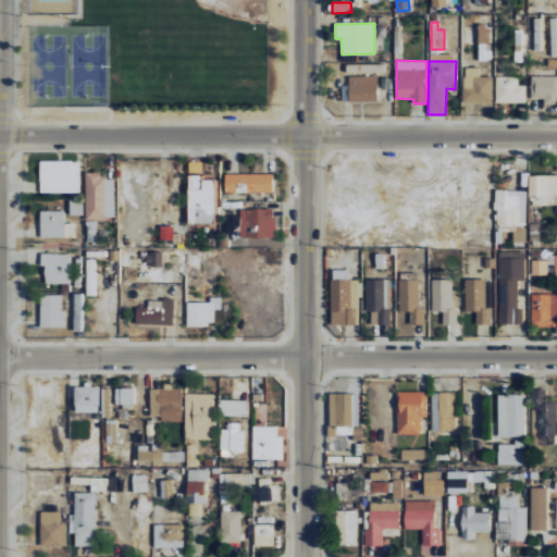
[(493,77),(479,76),(479,67),(463,67),(462,102),(493,102),(493,77)]
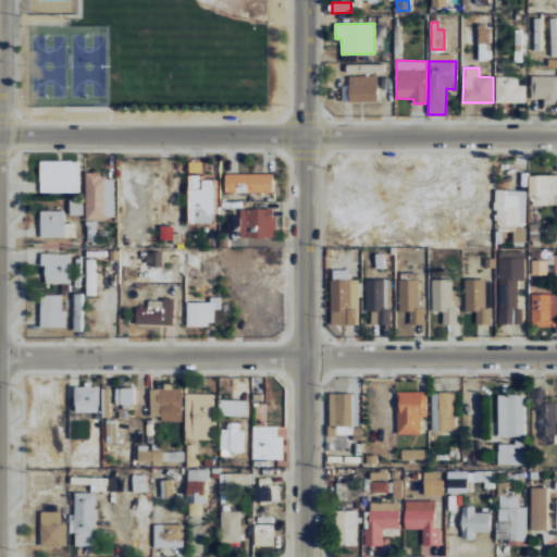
[(378,76),(348,76),(349,101),(378,100),(378,76)]
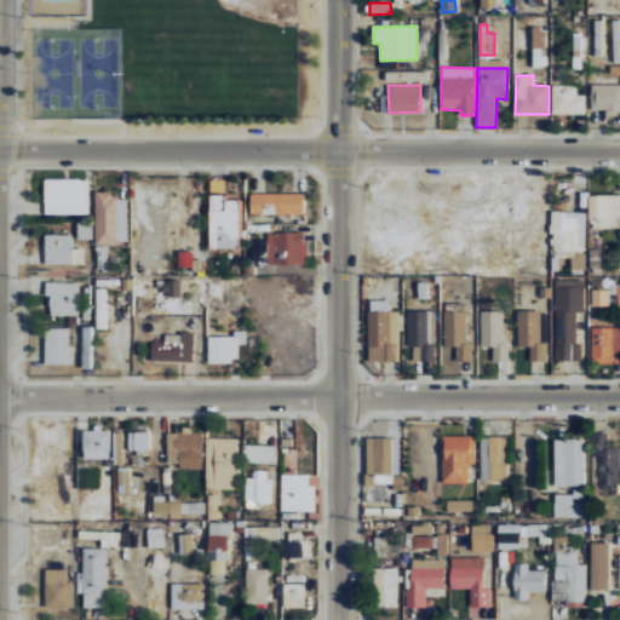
[(586,96),(578,96),(578,86),(552,85),(552,114),(586,114),(586,96)]
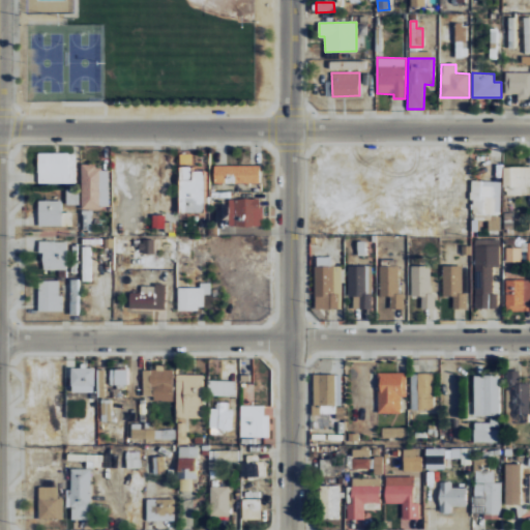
[(529,72),(506,72),(505,94),(518,94),(518,99),(529,98),(529,72)]
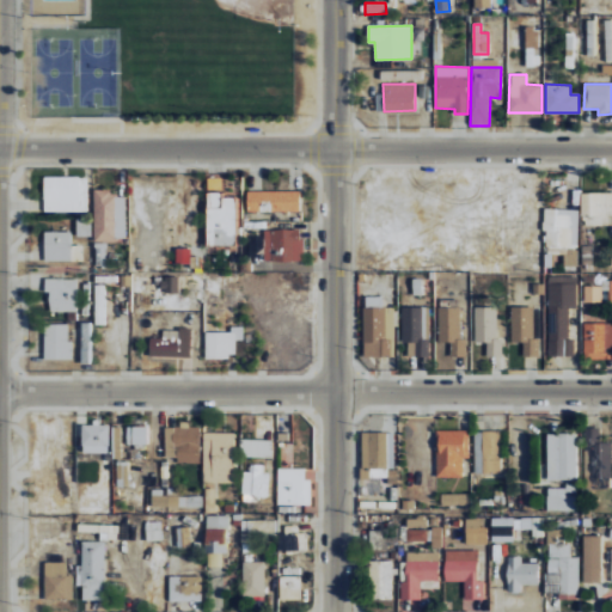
[(44,212),(87,212),(87,177),(44,177),(44,212)]
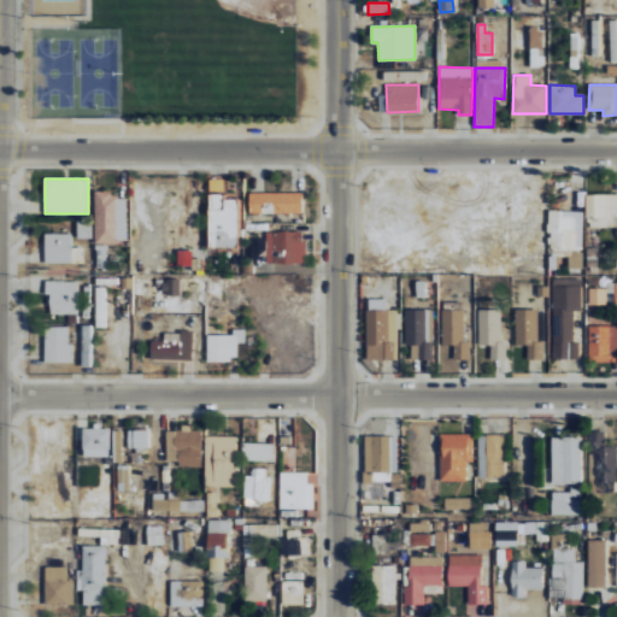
[(95,242),(127,242),(127,198),(115,198),(115,191),(94,192),(95,242)]
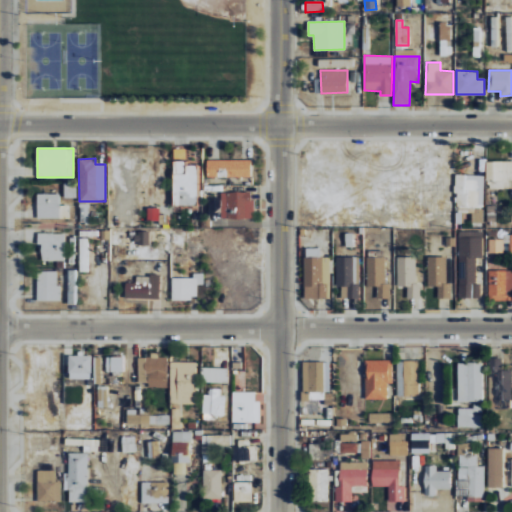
[(250,177),(251,160),(207,160),(207,177),(250,177)]
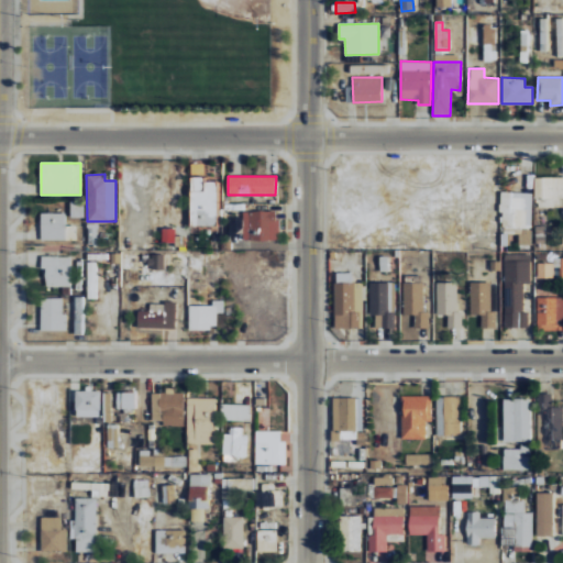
[(562,176),(534,177),(536,198),(549,198),(549,207),(560,207),(559,198),(562,197),(562,176)]
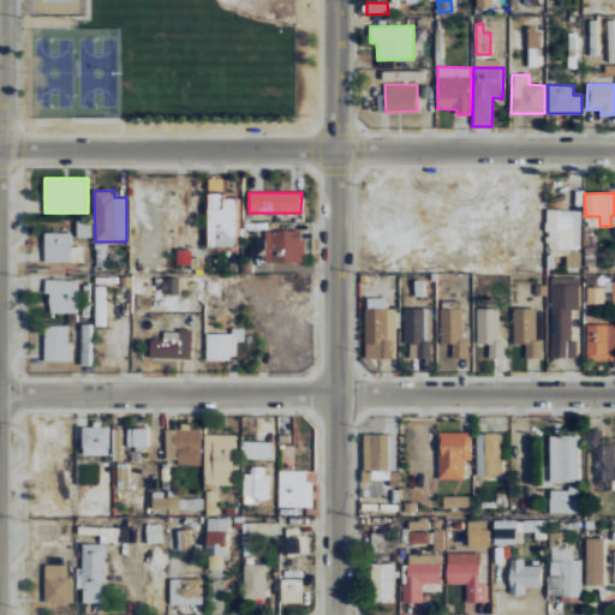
[(238,246),(238,199),(225,199),(225,195),(209,195),(210,248),(238,246)]
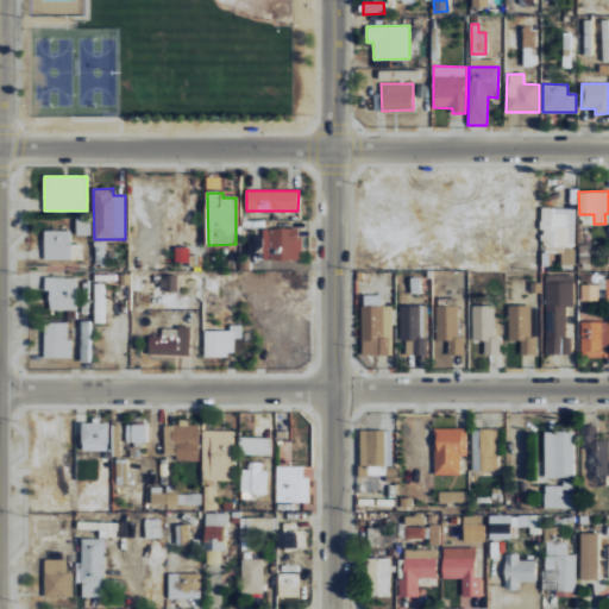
[(544,245),(575,246),(576,208),(541,208),(541,231),(544,231),(544,245)]
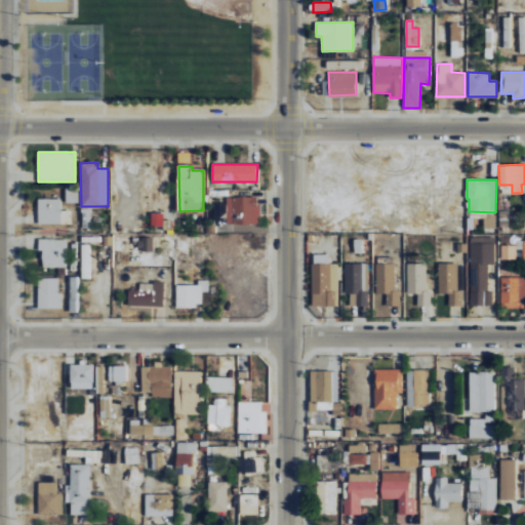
[(258,197),(229,197),(229,225),(259,224),(258,197)]
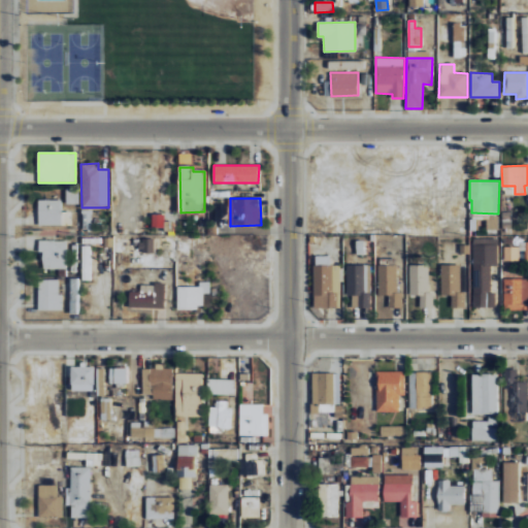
[(37,225),(71,226),(71,211),(61,211),(61,200),(38,199),(37,225)]
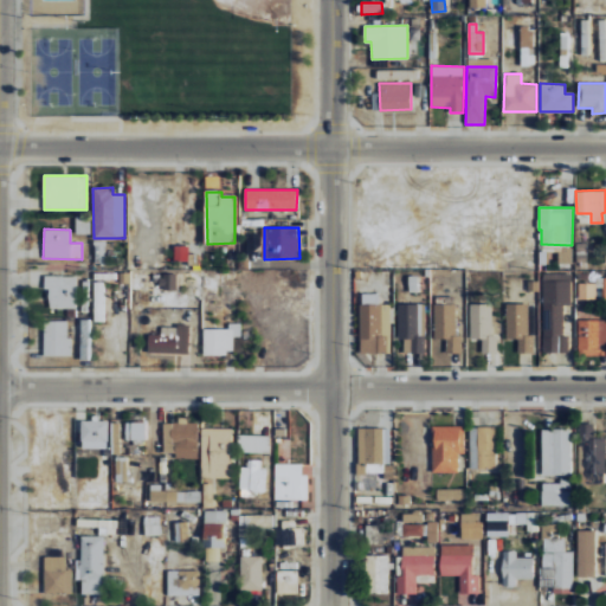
[(242,253),(263,253),(263,232),(242,232),(242,253)]
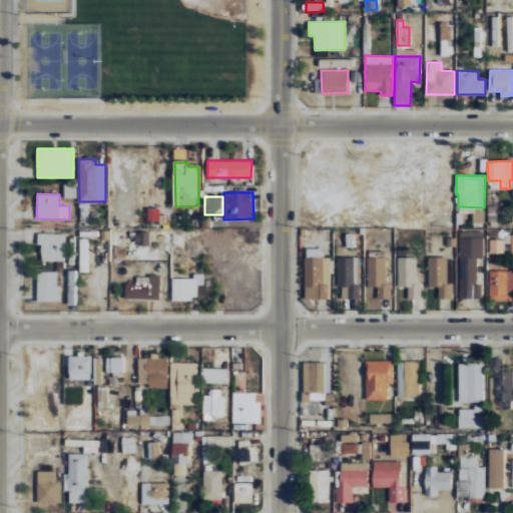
[(483,259),(483,231),(460,231),(460,299),(482,299),(482,285),(478,285),(477,259),(483,259)]
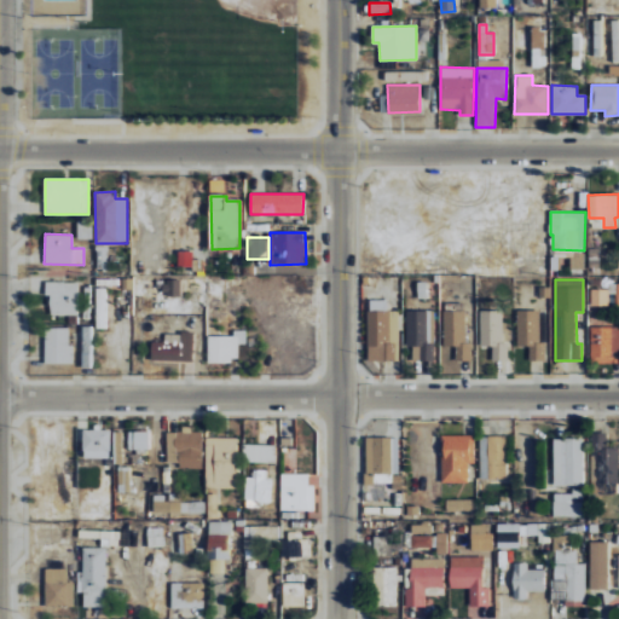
[(163,298),(180,298),(180,281),(165,281),(163,298)]
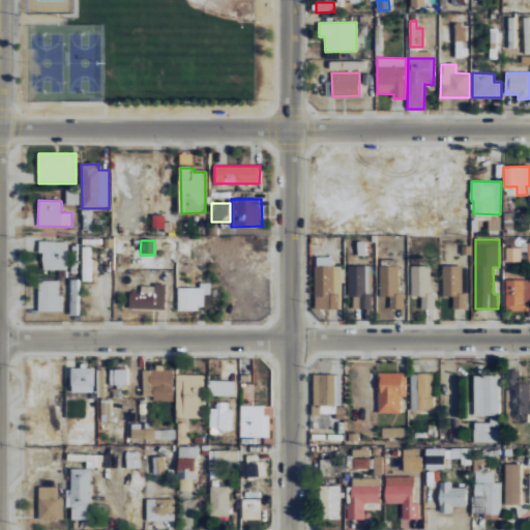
[(67,269),(67,241),(38,241),(38,253),(42,253),(42,270),(67,269)]
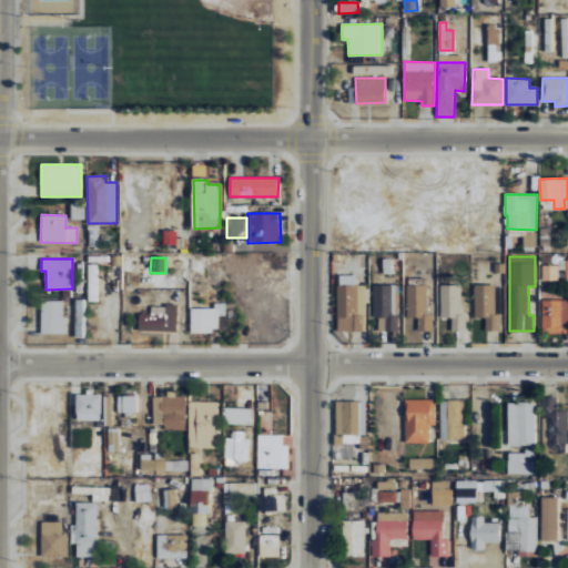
[(558,281),(558,265),(543,265),(541,281),(558,281)]
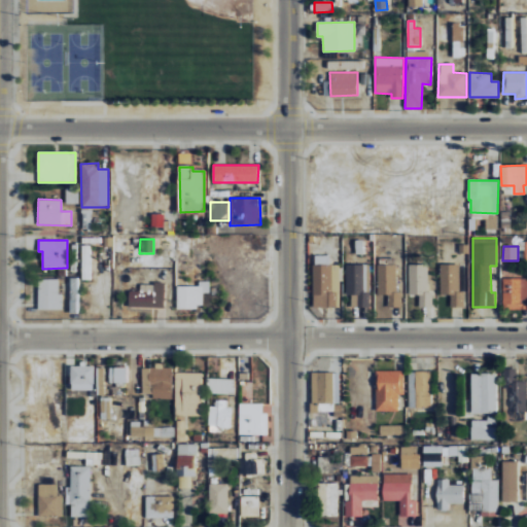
[(339,308),(340,265),(329,265),(329,255),(313,255),(312,307),(339,308)]
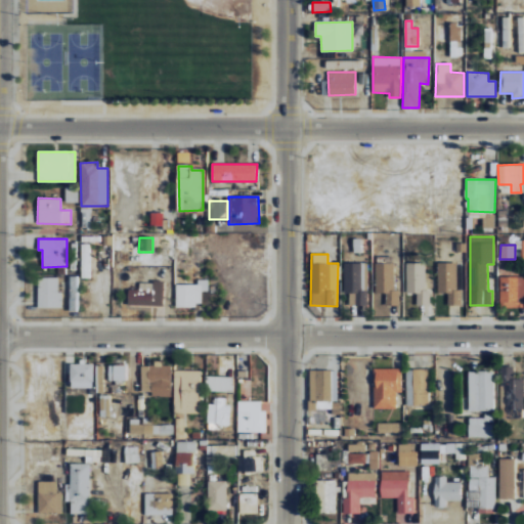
[(375,294),(385,294),(384,305),(398,306),(399,290),(393,290),(394,257),(376,257),(375,294)]
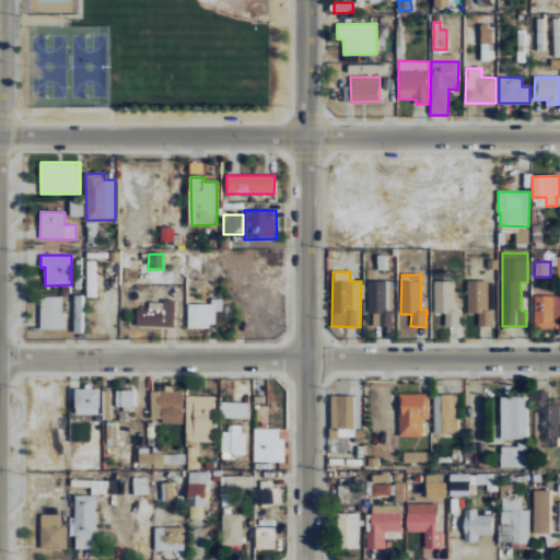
[(467,314),(478,314),(478,326),(493,326),(493,310),(488,310),(489,280),(468,280),(467,314)]
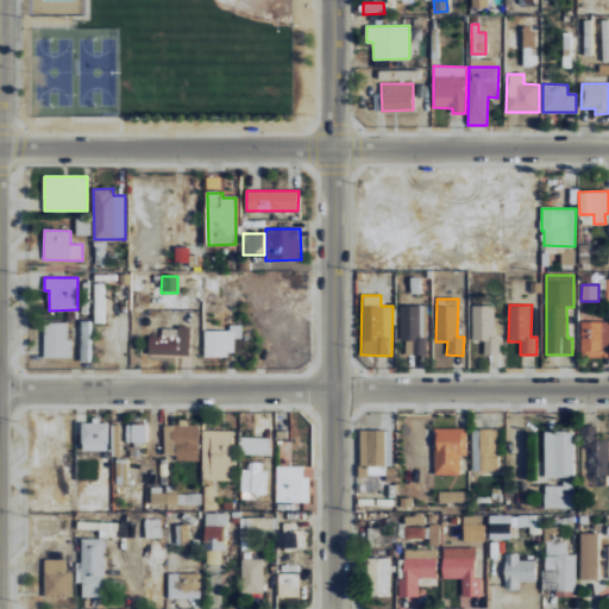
[(427,355),(428,307),(401,306),(400,341),(406,341),(406,355),(427,355)]
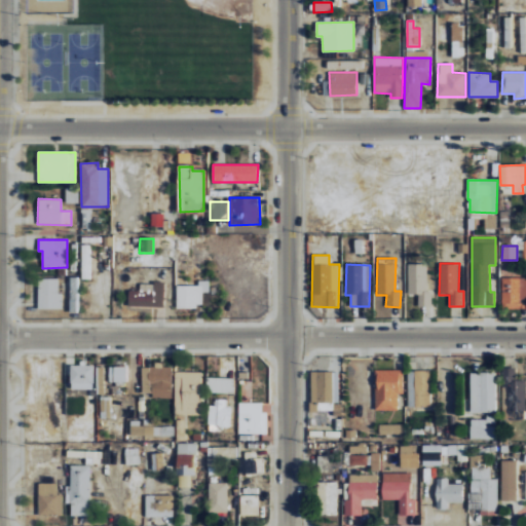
[(417,306),(431,306),(431,291),(426,291),(427,264),(408,264),(407,295),(418,295),(417,306)]
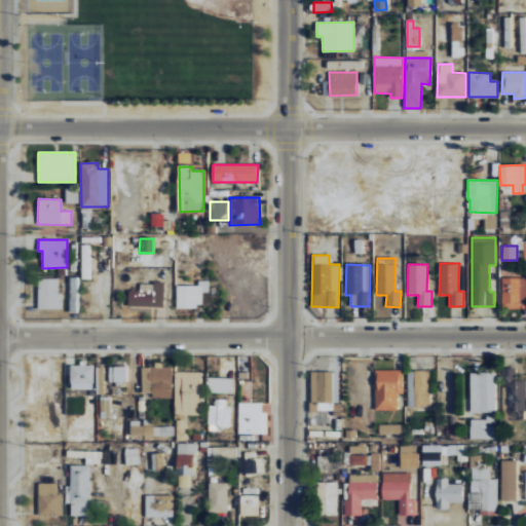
[(502,308),(525,308),(525,277),(501,278),(502,308)]
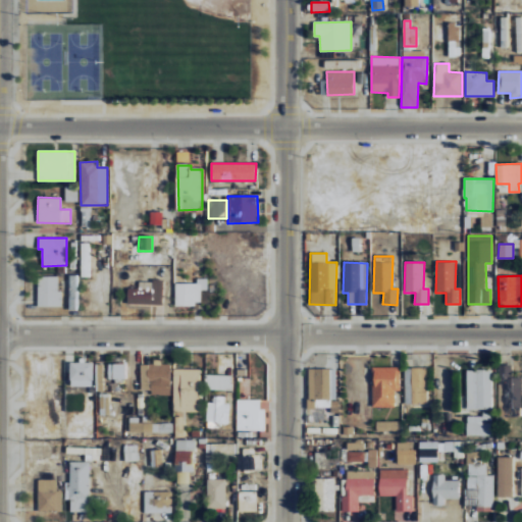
[(38,307),(61,307),(61,292),(57,292),(58,276),(38,276),(38,307)]
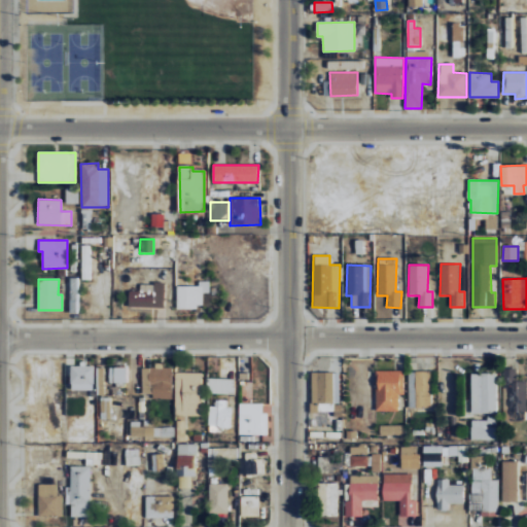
[(176,286),(176,309),(202,308),(202,293),(210,292),(210,281),(199,281),(199,286),(176,286)]
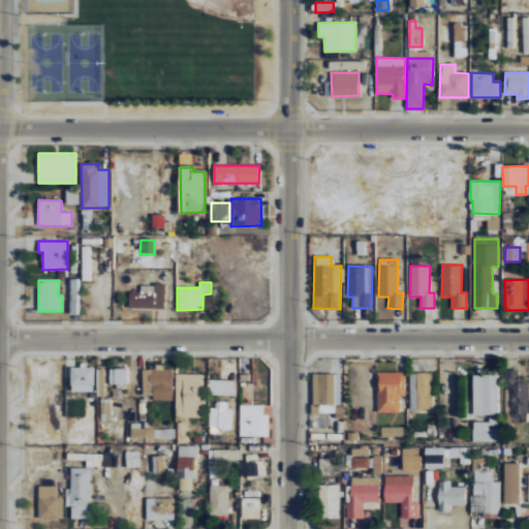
[(162,286),(139,286),(139,292),(129,292),(128,308),(162,309),(162,286)]
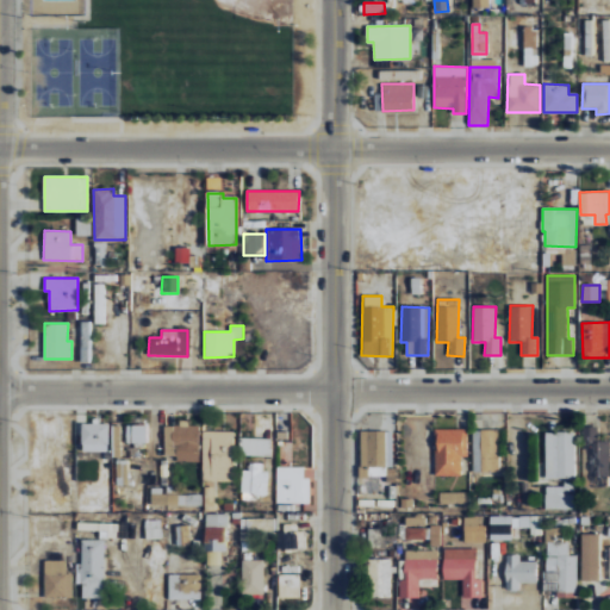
[(199,462),(200,425),(188,425),(188,421),(180,419),(180,425),(163,425),(163,454),(176,455),(175,461),(199,462)]
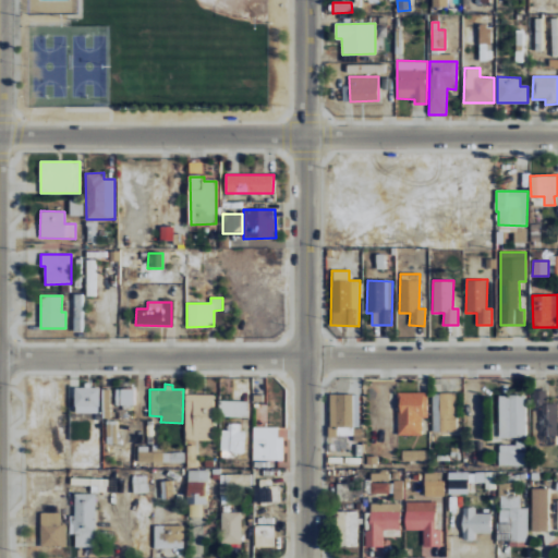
[(99,388),(74,387),(73,413),(99,413),(99,388)]
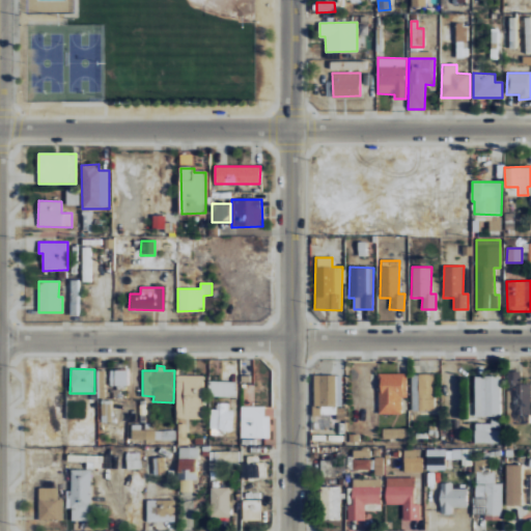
[(128,370),(109,369),(109,385),(128,386),(128,370)]
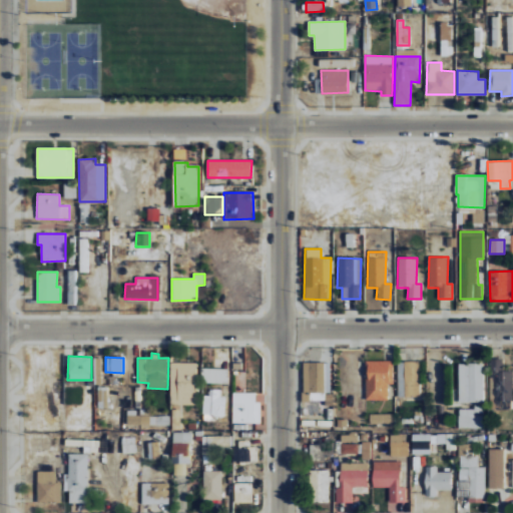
[(101,358),(94,358),(95,385),(102,384),(101,358)]
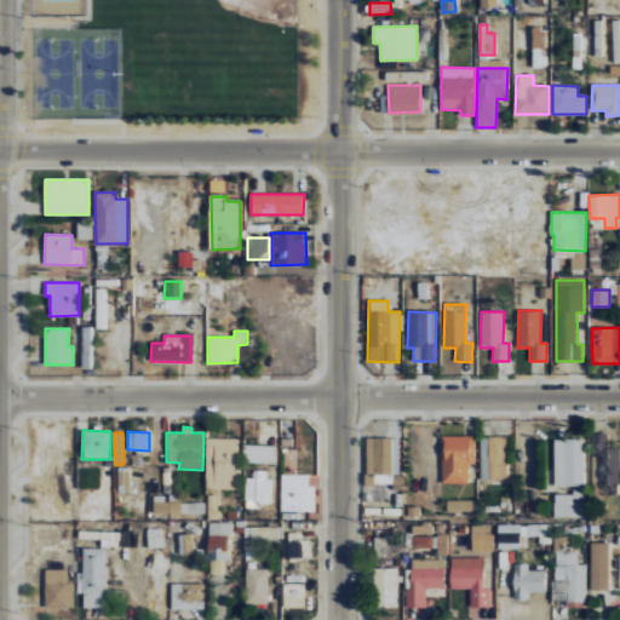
[(619,447),(607,448),(607,432),(592,432),(592,448),(597,447),(598,494),(619,494),(619,447)]
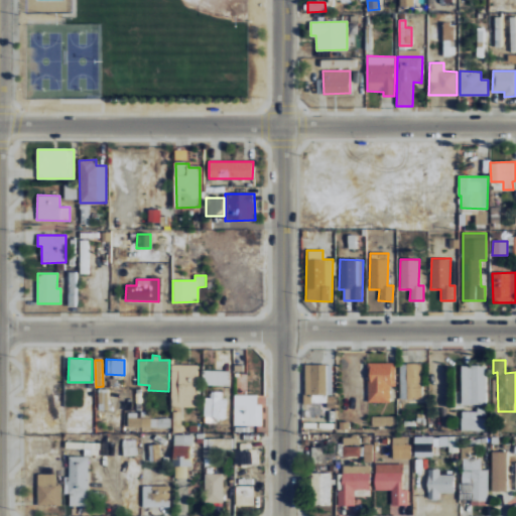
[(390,401),(389,386),(395,386),(394,362),(367,363),(367,402),(390,401)]
